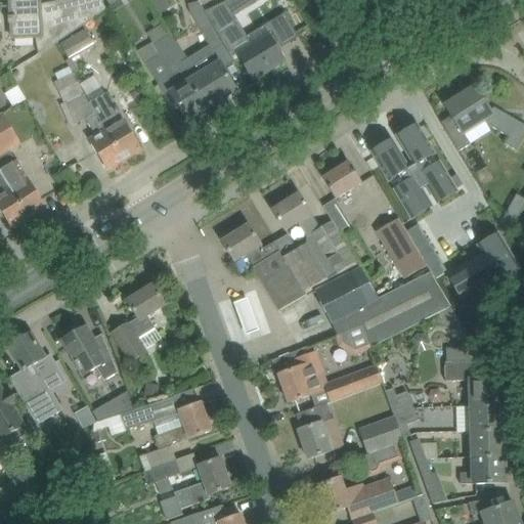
[(9,0),(11,15),(11,18),(8,18),(9,23),(11,23),(12,39),(16,39),(16,38),(32,37),(36,37),(39,54),(102,13),(99,0),(64,0),(40,5),(39,0),(9,0)]
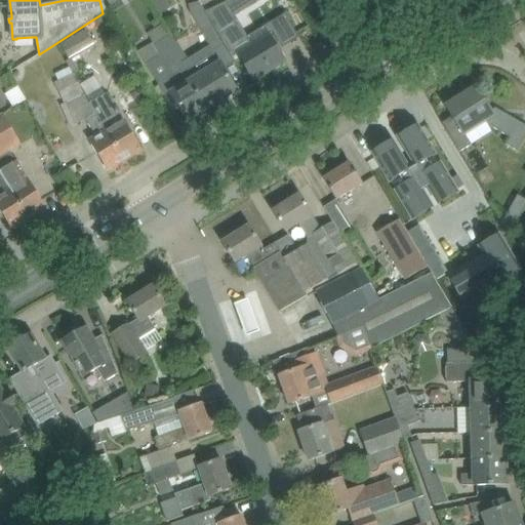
[(171,0),(148,0),(158,16),(175,6),(171,0)]
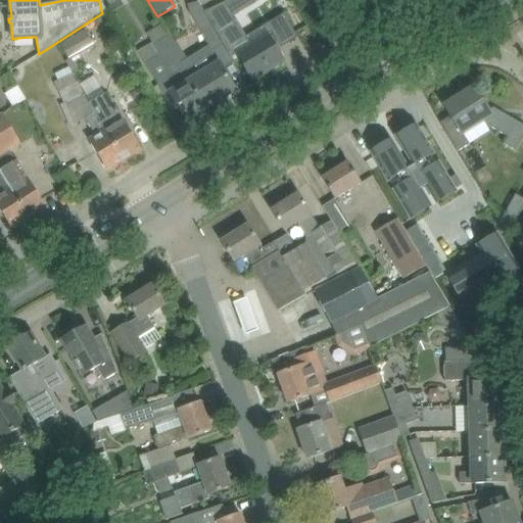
[(255,0),(231,0),(205,13),(211,25),(231,57),(237,53),(243,62),(253,80),(284,61),(268,34),(263,27),(247,36),(234,15),(256,2),(257,2),(255,0)]
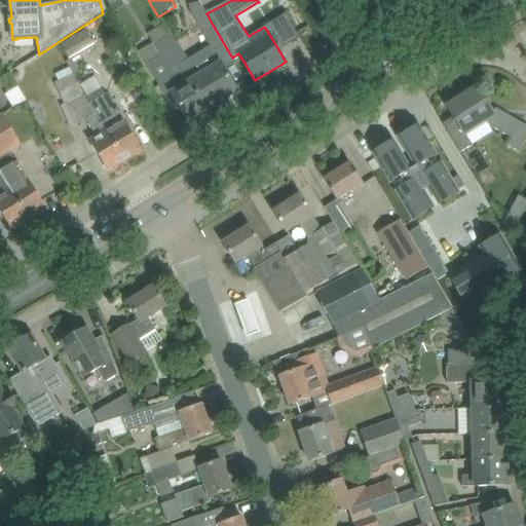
[(163,24),(148,34),(153,43),(170,34),(163,24)]
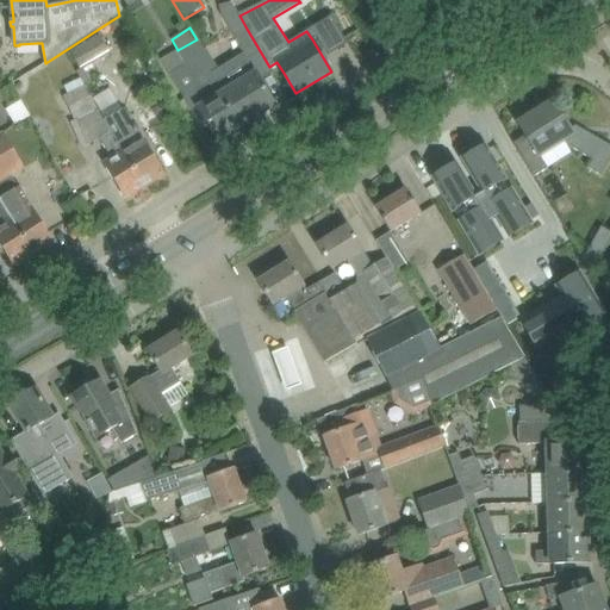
[(247,29),(235,36),(248,58),(256,72),(255,73),(260,80),(273,73),(269,67),(247,29)]
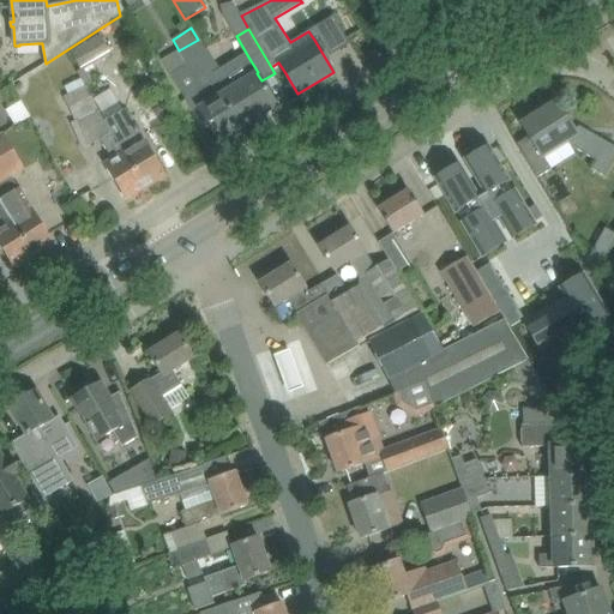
[(85,70),(112,53),(100,34),(70,52),(80,70),(77,71),(85,85),(92,80),(85,70)]
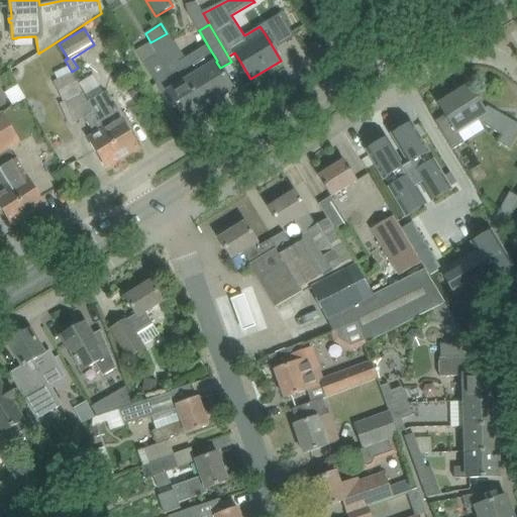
[(172,42),(166,46),(173,60),(170,61),(173,67),(171,68),(174,73),(173,74),(180,85),(184,83),(191,95),(195,92),(205,107),(233,90),(222,72),(220,68),(216,62),(190,78),(180,62),(185,59),(175,41),(174,41),(168,32),(167,33),(172,42)]
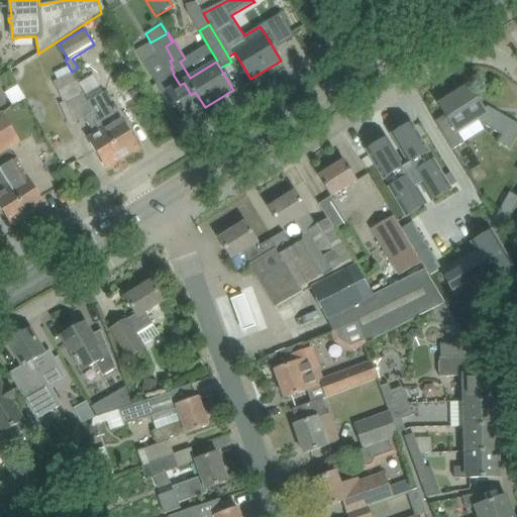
[(157,52),(142,60),(171,106),(176,104),(185,119),(205,107),(195,92),(191,95),(184,83),(180,85),(173,74),(174,73),(171,68),(173,67),(170,61),(173,60),(166,46),(172,42),(167,33),(150,42),(157,52)]
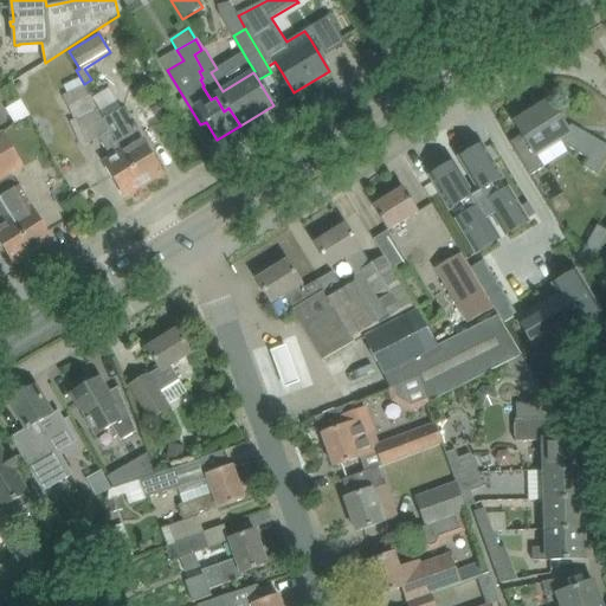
[(96,108),(84,84),(63,95),(75,118),(96,108)]
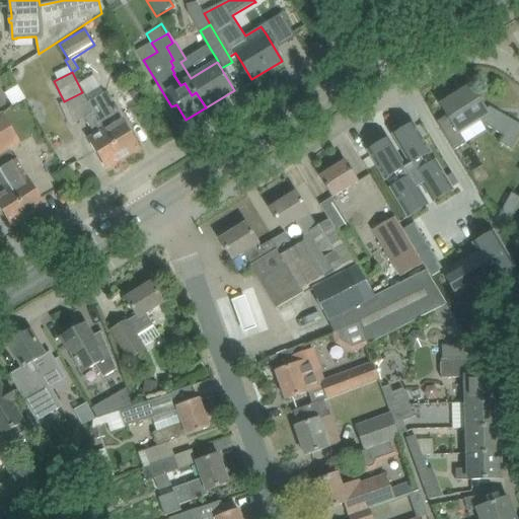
[(17,85),(5,92),(13,105),(25,98),(17,85)]
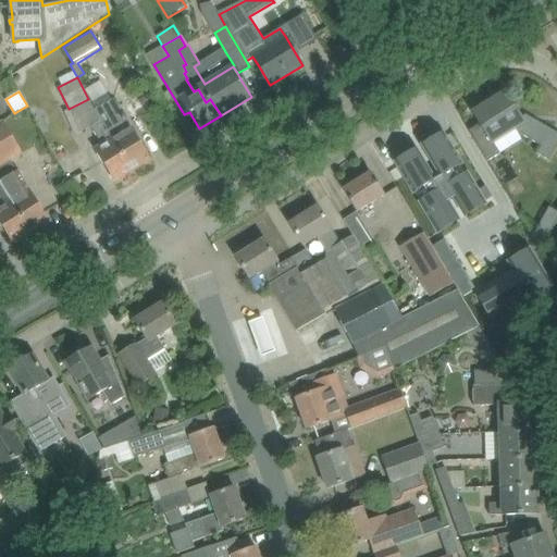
[(537,151),(549,158),(556,145),(556,132),(525,114),(521,118),(506,93),(489,104),(486,101),(474,108),(477,111),(474,113),(481,124),(470,131),(487,162),(500,155),(494,141),(516,127),(518,132),(542,145),(537,151)]
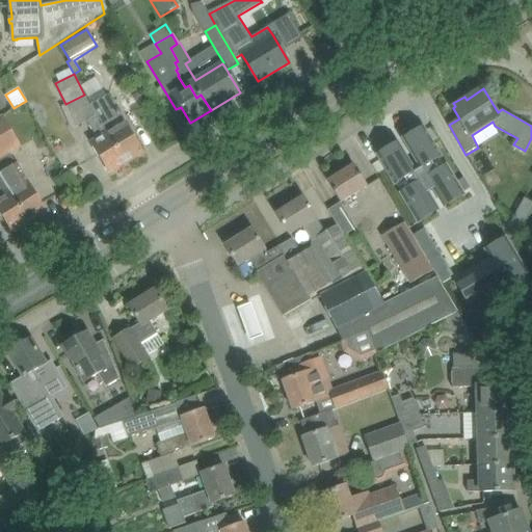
[(99,92),(87,99),(127,162),(144,152),(126,123),(125,124),(118,114),(121,113),(109,95),(103,99),(99,92)]
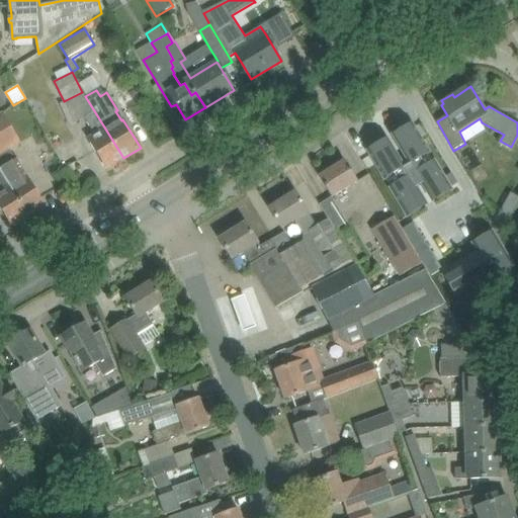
[(123,158),(85,96),(83,93),(60,103),(70,124),(75,121),(76,122),(85,117),(96,135),(88,140),(106,169),(123,158)]
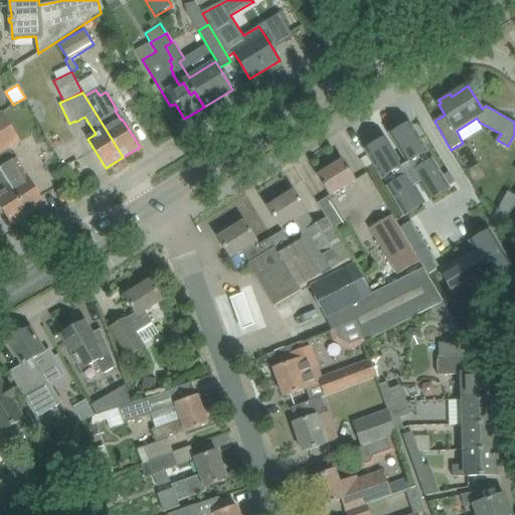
[(0,113),(0,168),(28,215),(45,204),(9,148),(20,142),(2,112),(0,113)]
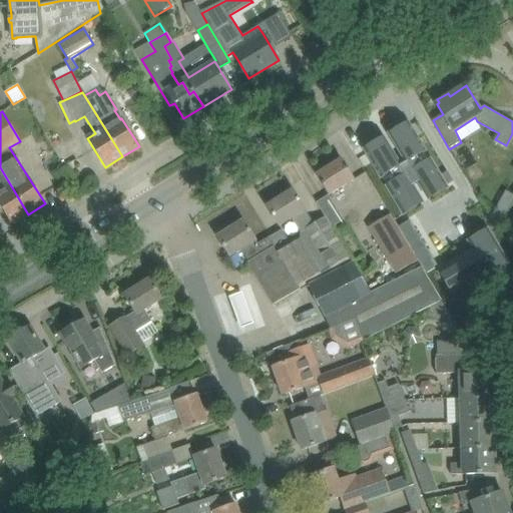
[(392,132),(390,133),(407,161),(419,181),(429,198),(447,187),(444,182),(438,172),(408,122),(392,132)]
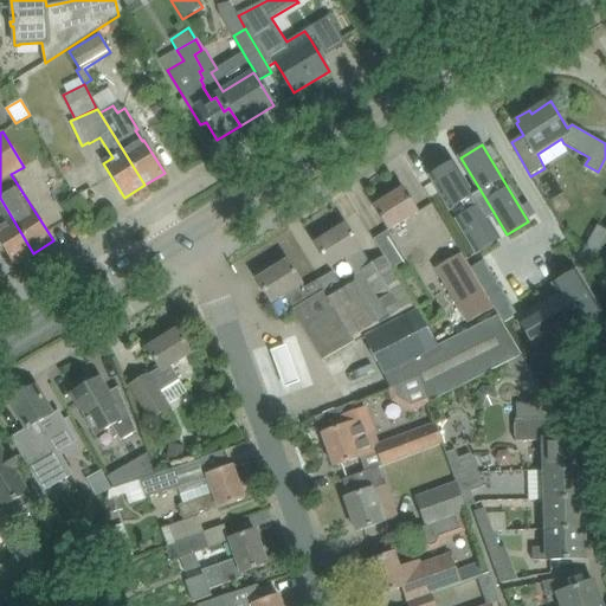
[(450,165),(431,175),(477,252),(498,239),(487,219),(472,195),(452,162),(450,165)]
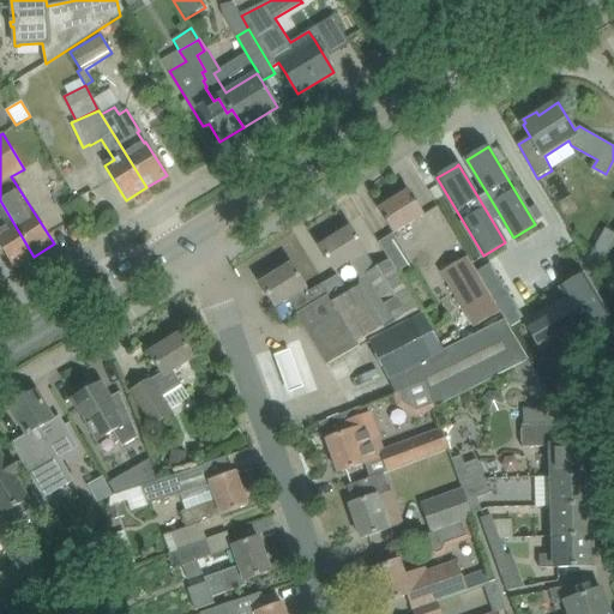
[(379,209),(390,227),(395,233),(423,214),(408,191),(379,209)]
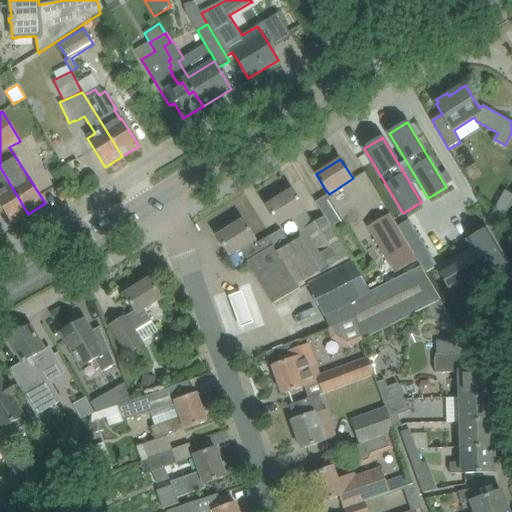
[(0,205),(12,224),(28,214),(0,167),(0,205)]
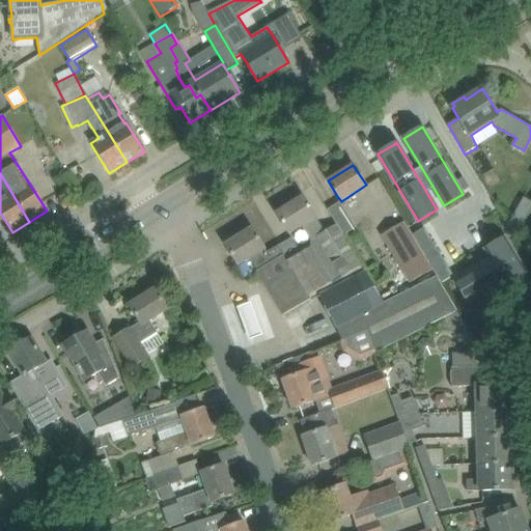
[(289,238),(279,244),(309,296),(339,278),(340,279),(360,267),(333,224),(324,230),(302,197),(276,214),(289,233),(302,225),(311,241),(311,244),(298,251),(289,238)]
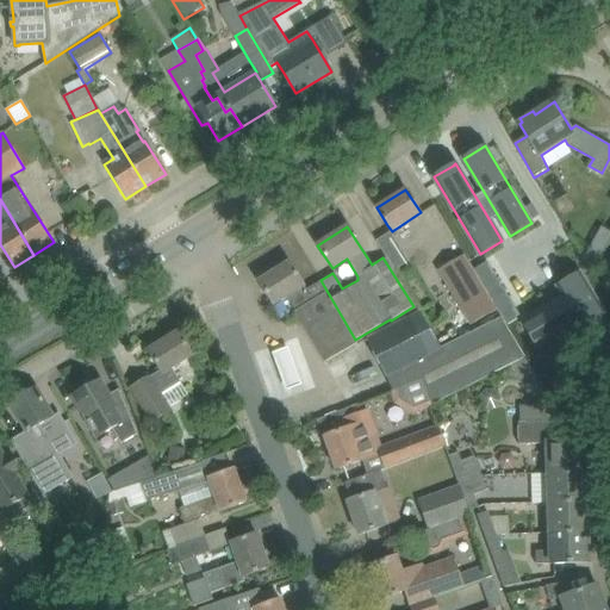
[(584,259),(592,273),(609,242),(609,230),(602,226),(584,259)]
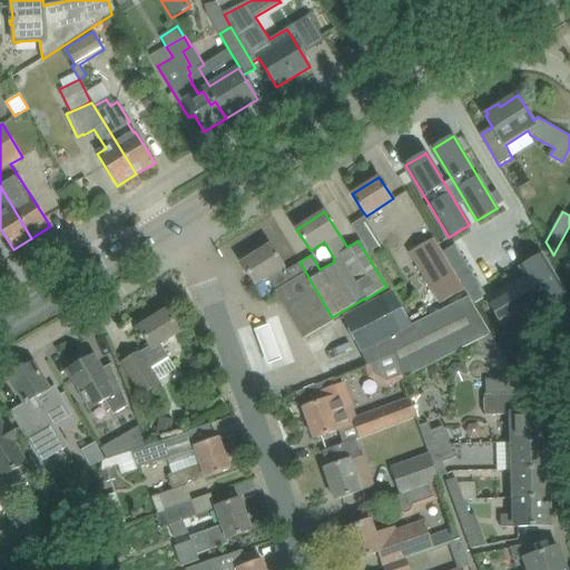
[(410,253),(440,304),(463,290),(433,239),(410,253)]
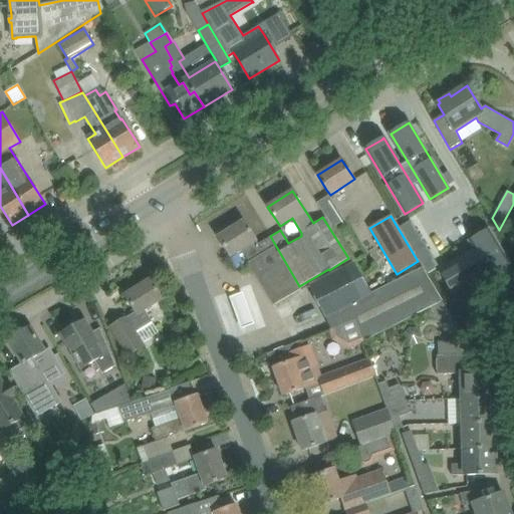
[(416,228),(412,220),(401,227),(405,235),(416,228)]
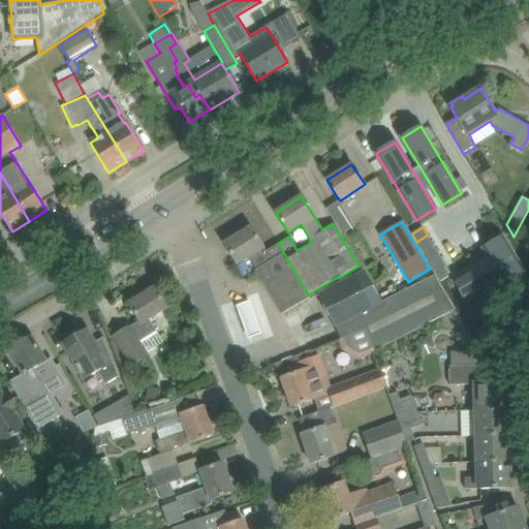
[(309,296),(308,294),(278,243),(265,251),(250,228),(225,244),(238,265),(248,257),(254,269),(253,270),(280,314),(309,296)]
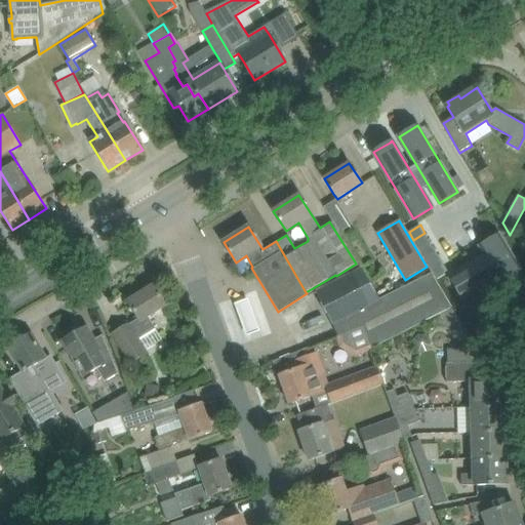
[(430,241),(425,233),(413,240),(418,247),(430,241)]
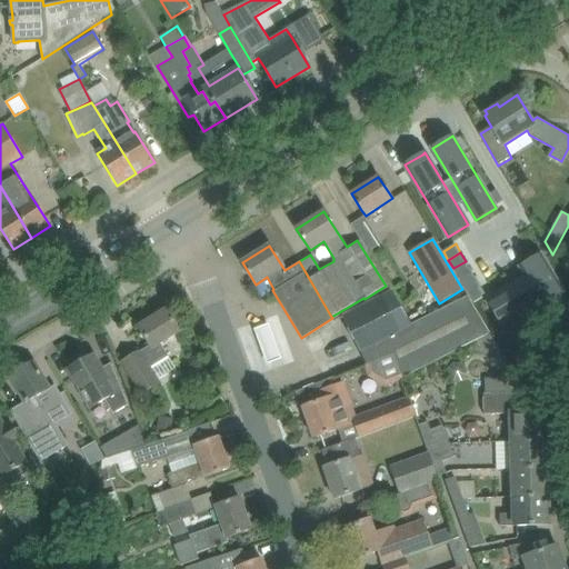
[(528,279),(488,302),(500,323),(540,299),(540,300),(560,288),(540,255),(520,267),(528,279)]
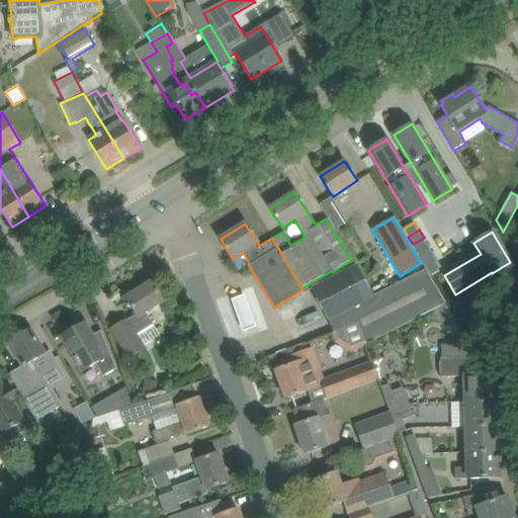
[(429,245),(424,238),(413,244),(418,252),(429,245)]
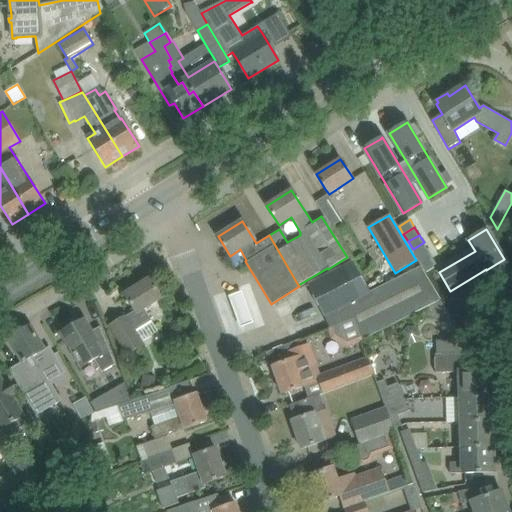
[(428,250),(424,242),(413,249),(417,257),(428,250)]
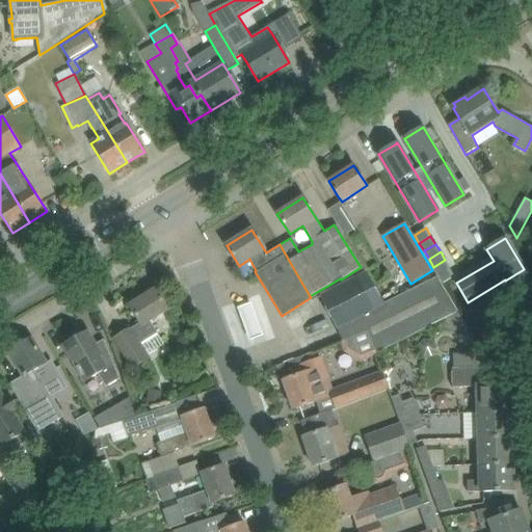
[(450,268),(445,260),(433,267),(439,275),(450,268)]
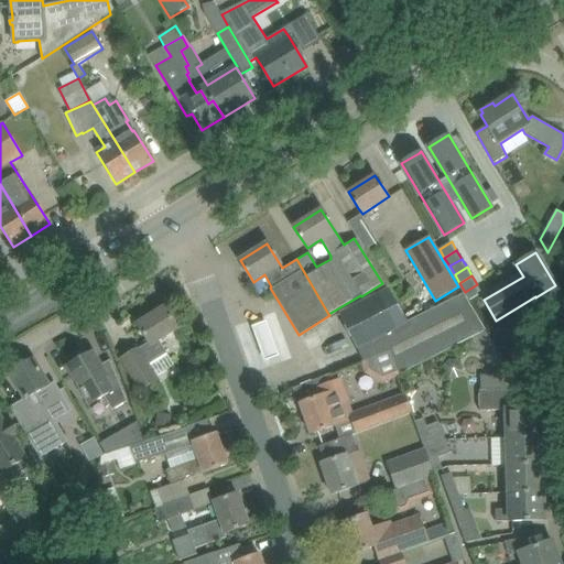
[(483,293),(477,284),(465,292),(470,300),(483,293)]
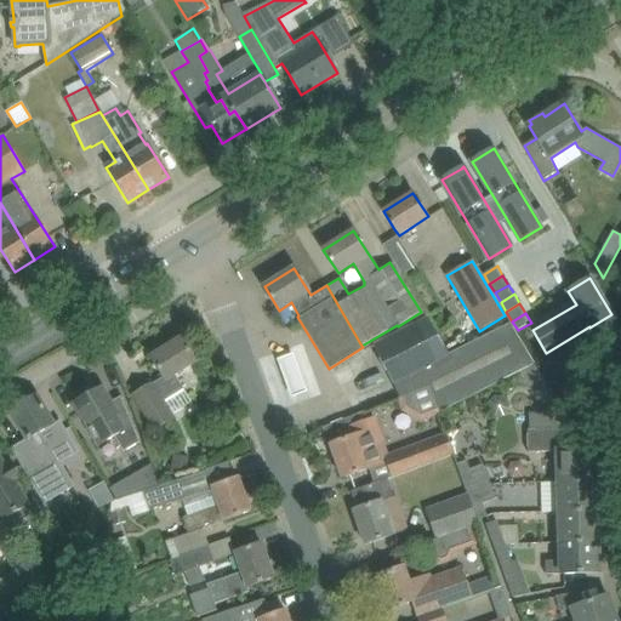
[(440,410),(519,370),(535,363),(510,323),(449,353),(428,318),(394,335),(375,345),(400,393),(402,396),(431,386),(440,410)]
